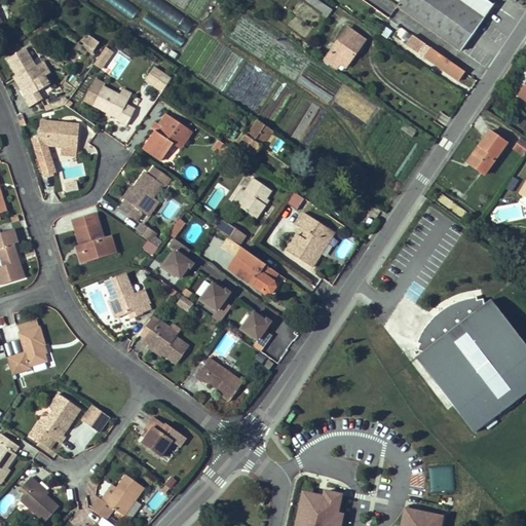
[(42,0),(42,1),(39,6),(48,13),(53,7),(43,0),(42,0)]
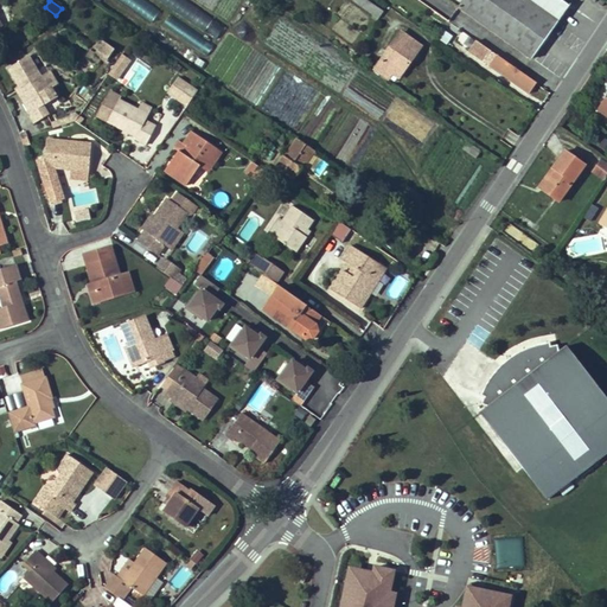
[(167,0),(202,31),(211,21),(189,0),(167,0)]
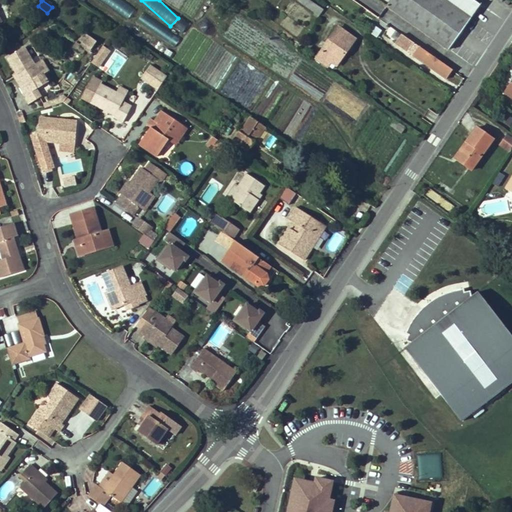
[(323,10),(309,0),(297,0),(297,1),(318,17),(323,10)]
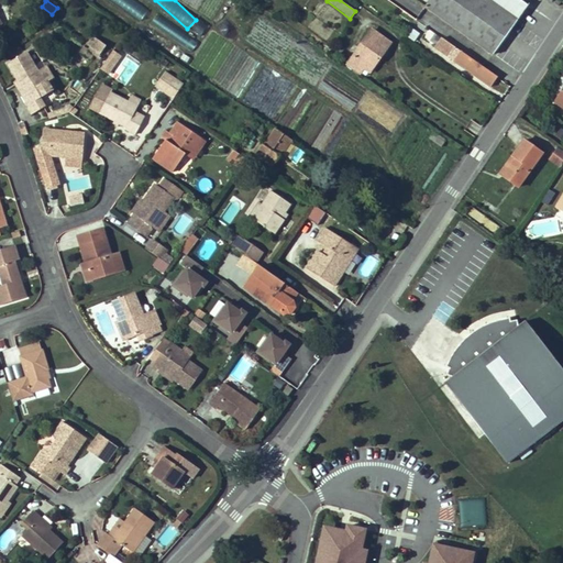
[(429,0),(424,7),(492,55),(516,22),(486,0),(429,0)]
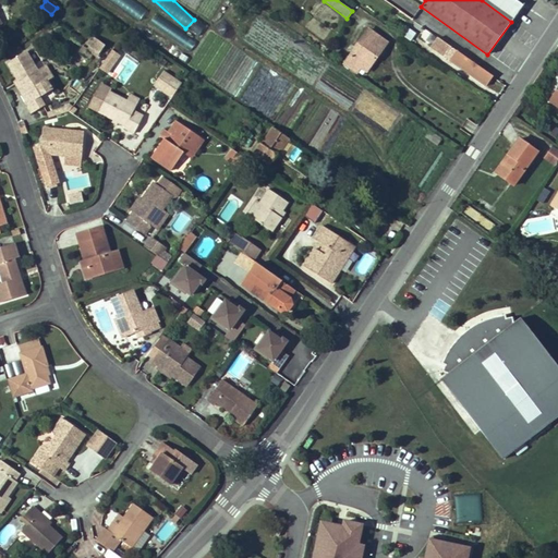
[(482,0),(511,22),(522,5),(514,0),(482,0)]
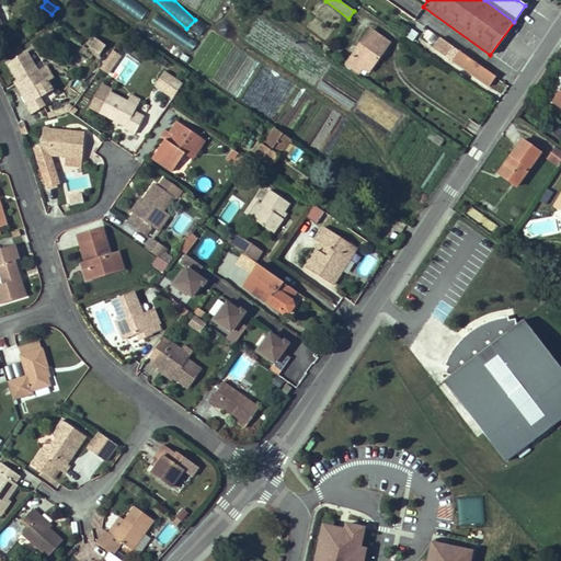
[(42,7),(37,13),(47,21),(52,14),(42,7)]
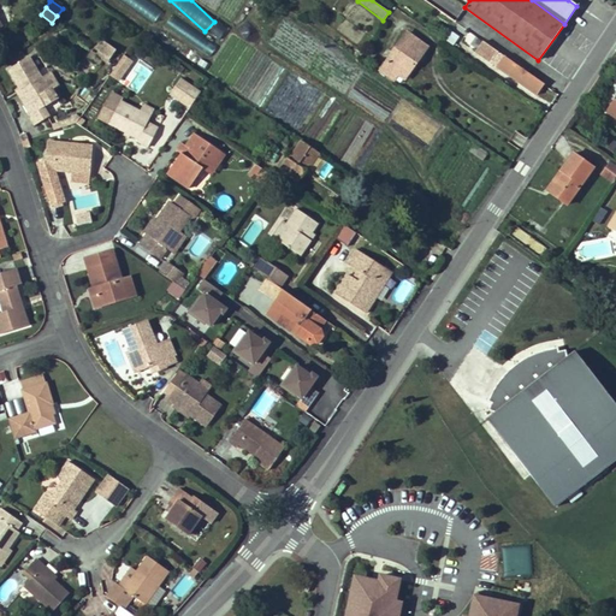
[(446,29),(440,39),(457,48),(463,39),(446,29)]
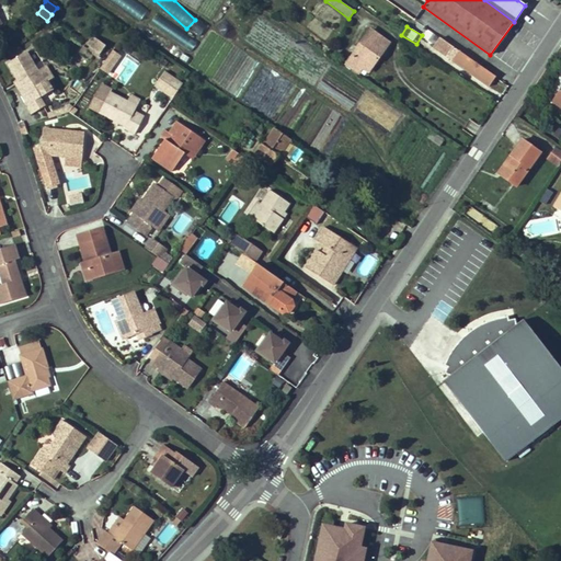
[(358,73),(359,72),(363,67),(368,70),(369,70),(389,44),(371,31),(347,65),(358,73)]
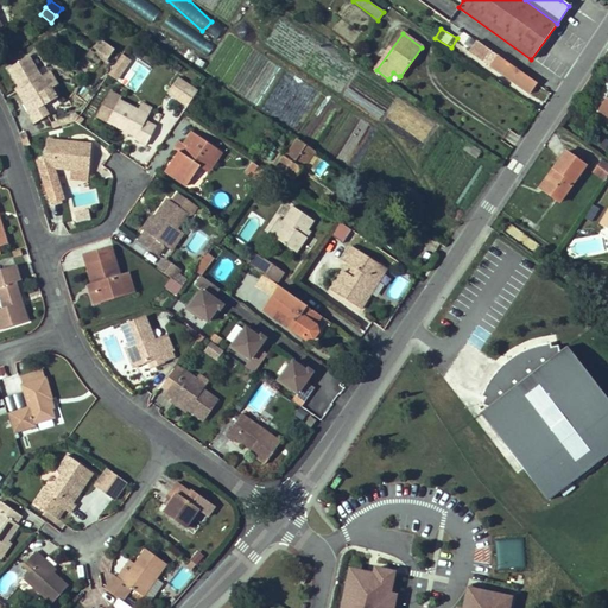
[(105,42),(99,51),(109,59),(116,50),(105,42)]
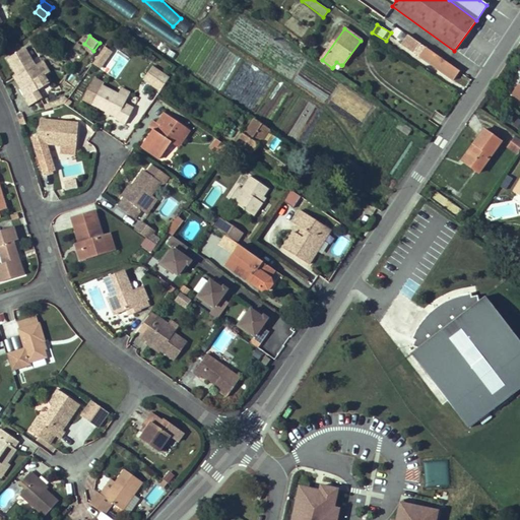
[(415,53),(421,45),(408,36),(402,44),(415,53)]
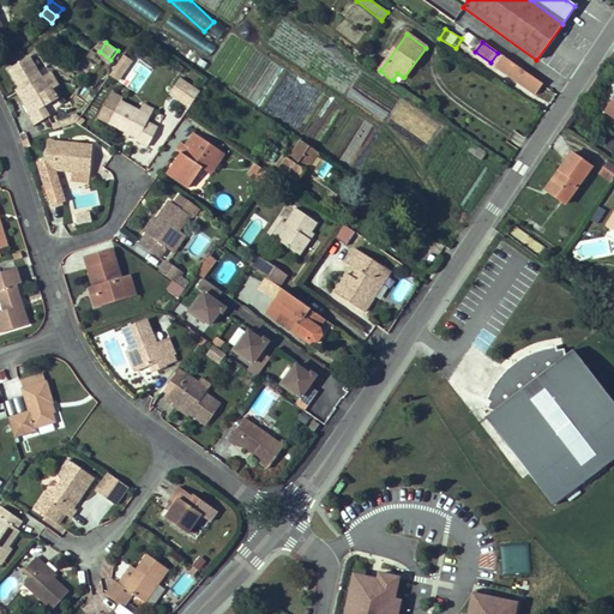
[(100,66),(104,59),(95,53),(91,59),(100,66)]
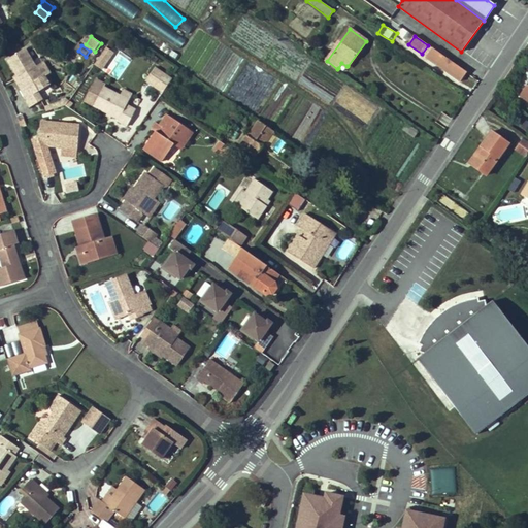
[(105,46),(94,65),(103,70),(114,52),(105,46)]
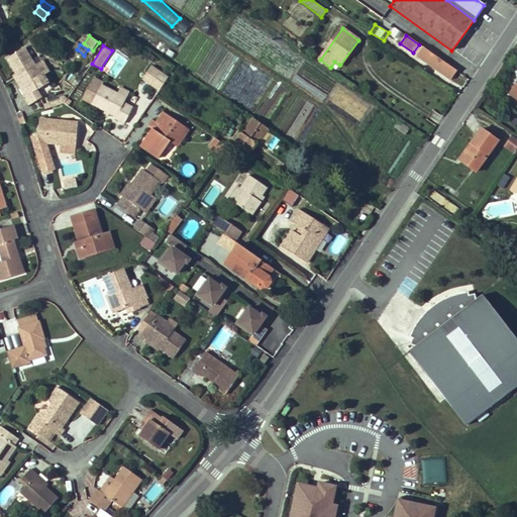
[(450,80),(457,71),(423,47),(417,56),(450,80)]
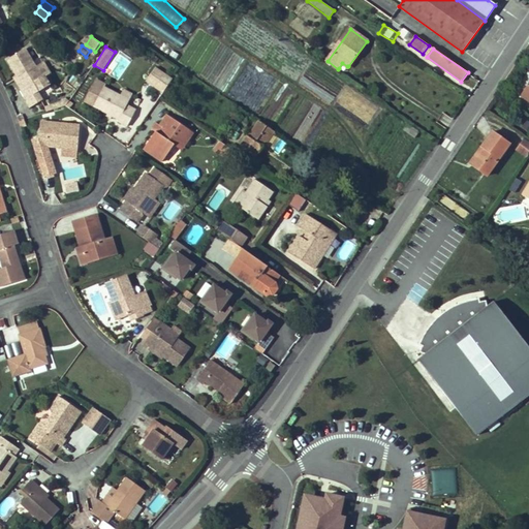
[(18,74),(26,88),(22,90),(26,98),(36,92),(50,85),(44,76),(43,78),(26,50),(8,60),(18,74)]
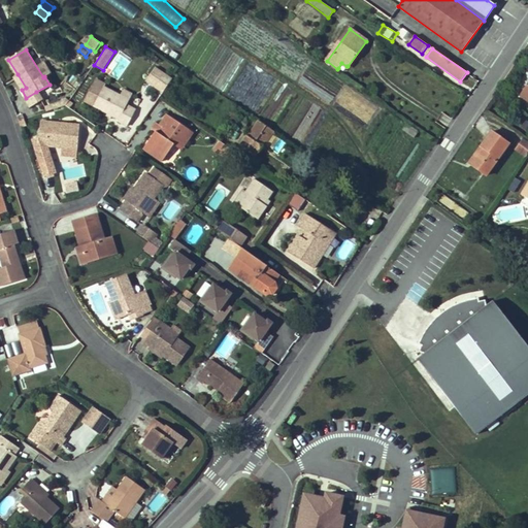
[(147,81),(164,94),(173,80),(157,69),(147,81)]
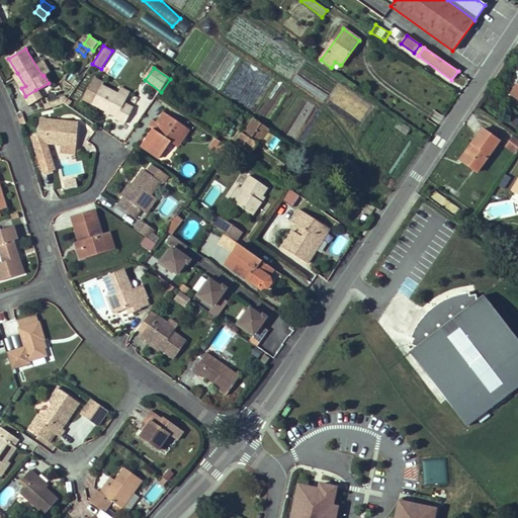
[(509,97),(510,95),(517,100),(517,72),(503,93),(509,97)]
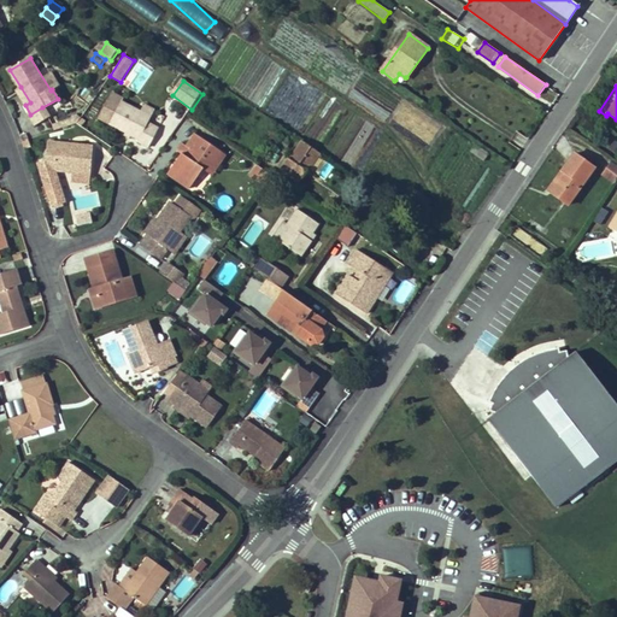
[(21,87),(16,90),(25,105),(30,103),(21,87)]
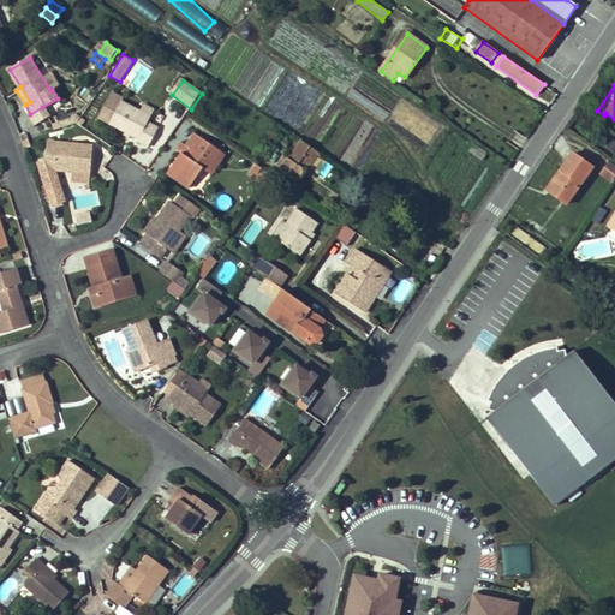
[(121,101),(123,102),(124,100),(114,94),(101,117),(111,123),(121,101)]
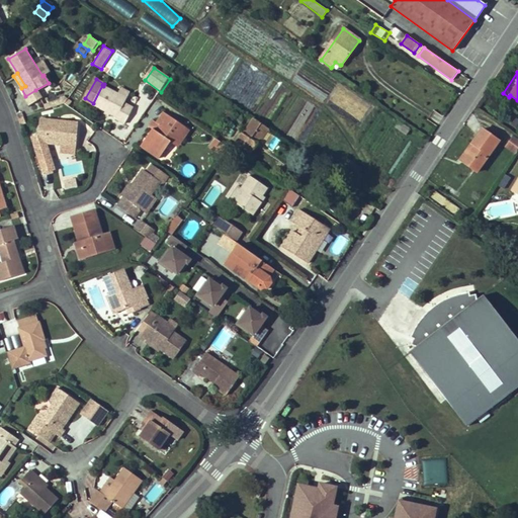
[(134,109),(124,104),(127,99),(119,95),(103,86),(102,85),(93,103),(93,104),(117,117),(116,119),(125,124),(134,109)]
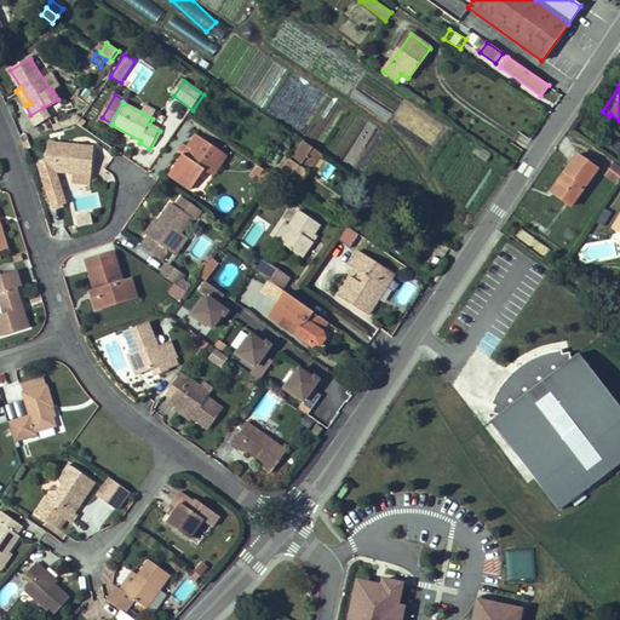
[(147,105),(143,114),(153,119),(156,112),(147,105)]
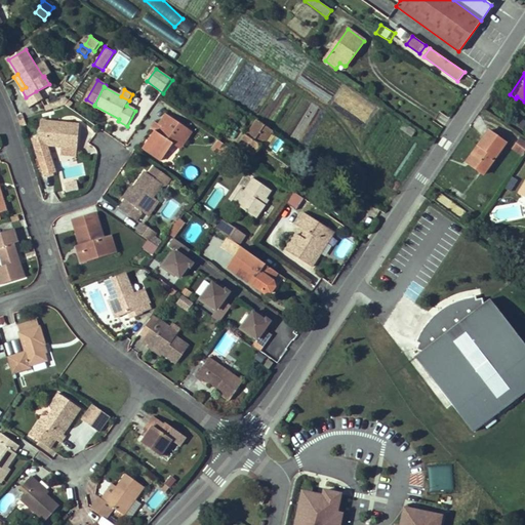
[(41,99),(36,91),(26,97),(24,98),(29,107),(41,99)]
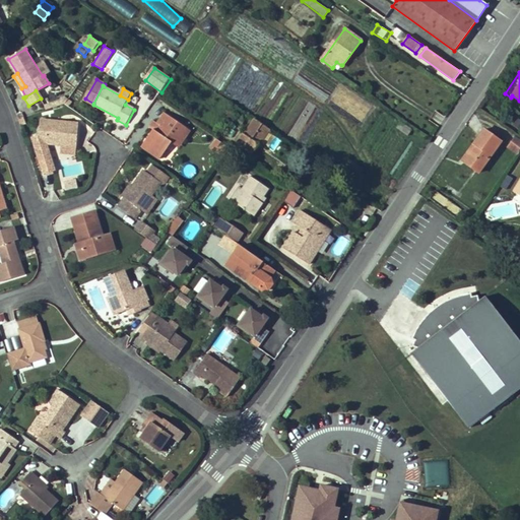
[(45,107),(46,111),(66,105),(70,98),(45,107)]
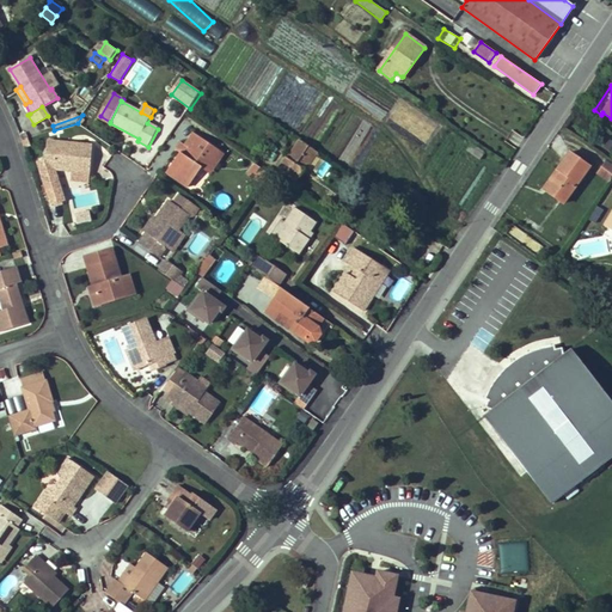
[(188,147),(182,154),(167,175),(188,189),(203,169),(209,160),(215,164),(222,154),(196,135),(188,147)]
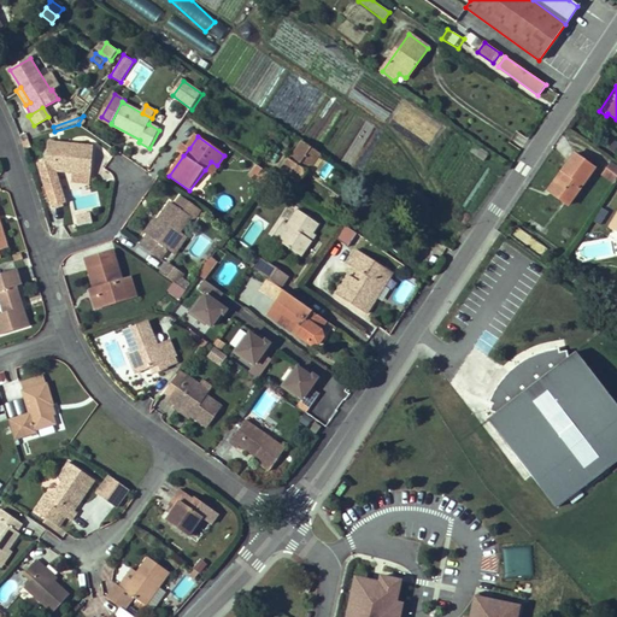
[(65,203),(56,171),(71,172),(90,175),(94,147),(48,142),(47,159),(40,162),(52,206),(65,203)]
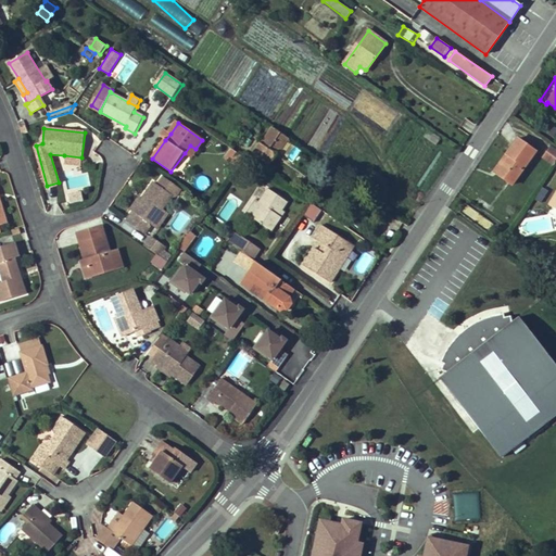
[(277,154),(288,138),(273,128),(262,144),(258,143),(253,152),(267,162),(275,152),(277,154)]
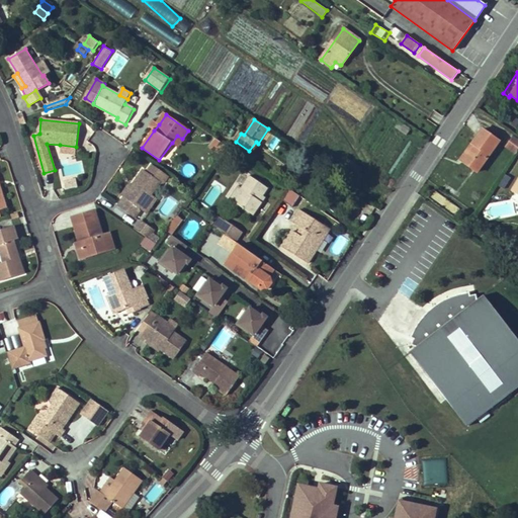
[(406,136),(410,130),(399,121),(395,127),(406,136)]
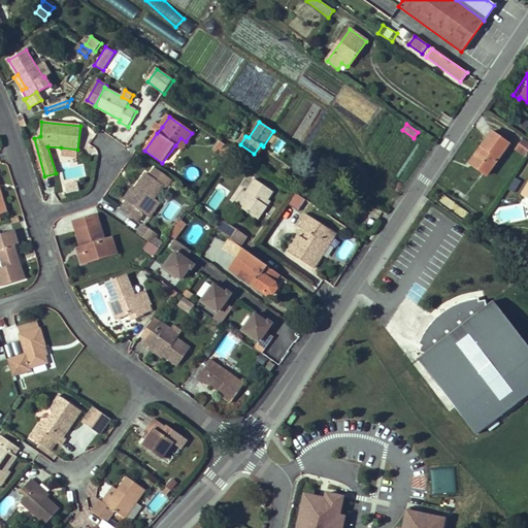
[(483,149),(470,166),(486,176),(508,144),(491,132),(481,146),(483,149)]
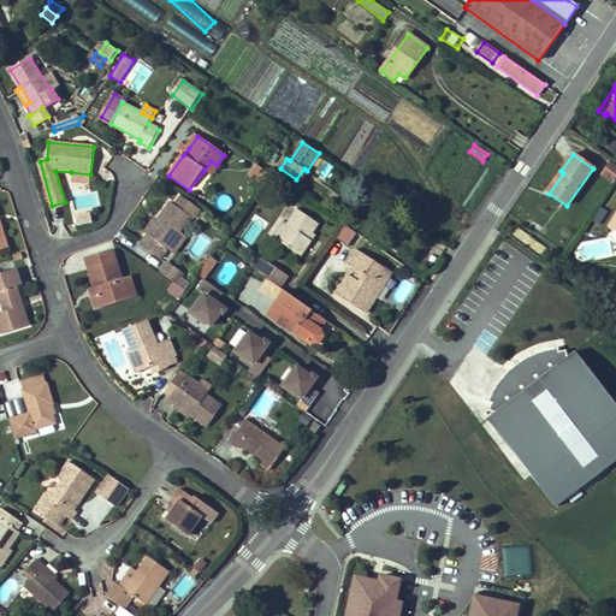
[(213,177),(227,158),(224,155),(217,165),(211,161),(205,170),(213,177)]
